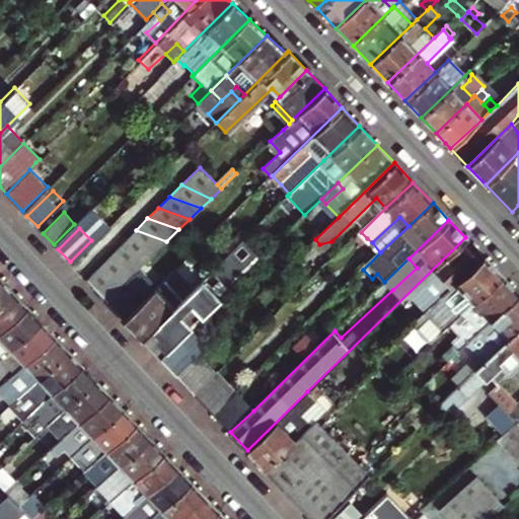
[(136,230),(126,240),(154,252),(166,241),(136,230)]
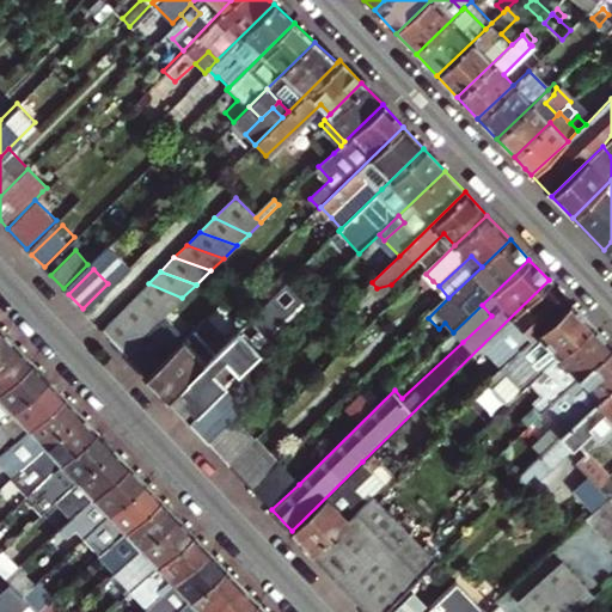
[(426,274),(418,280),(426,288),(433,281),(426,274)]
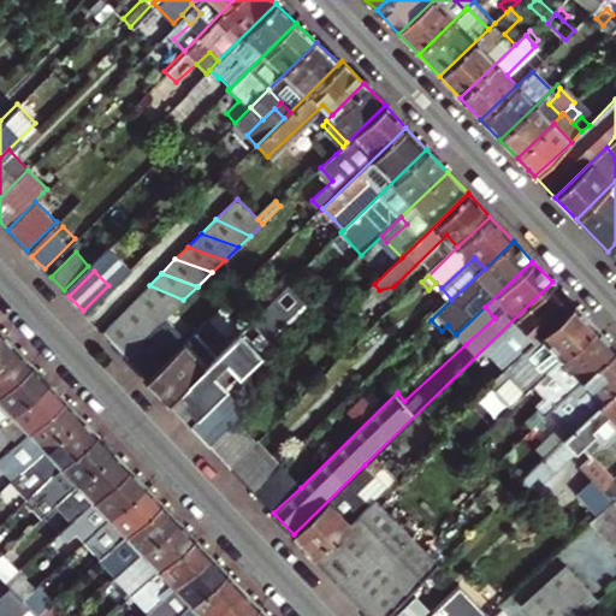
[(188,422),(214,397),(309,306),(288,283),(215,353),(166,400),(188,422)]
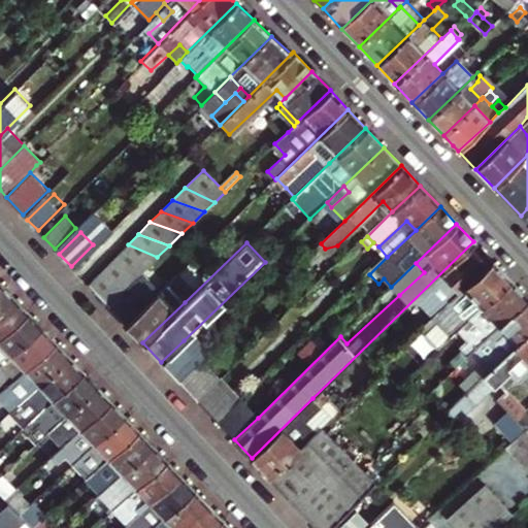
[(128,244),(118,255),(146,267),(157,257),(128,244)]
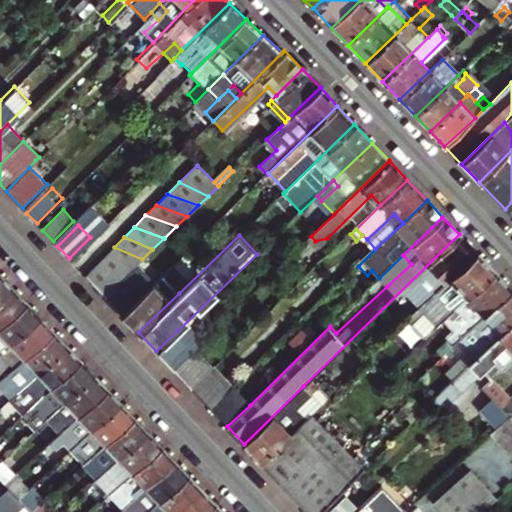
[(114,247),(103,258),(132,269),(132,268),(141,260),(142,259),(114,247)]
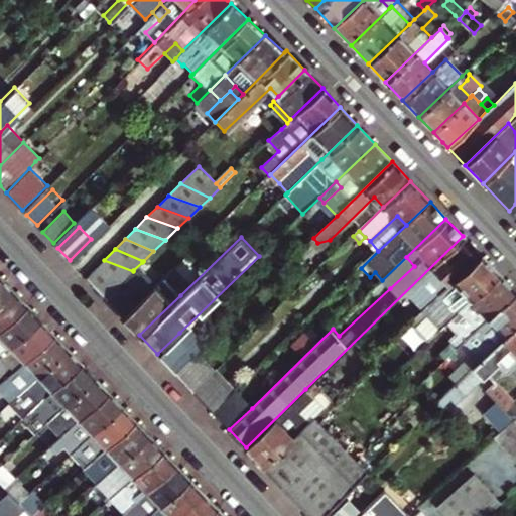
[(480,254),(409,323),(427,342),(440,330),(498,273),(480,254)]
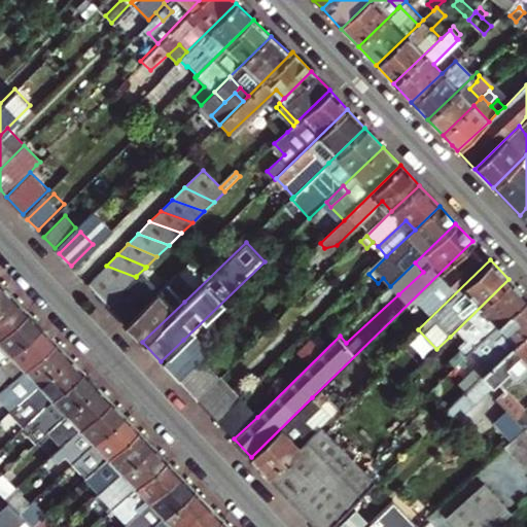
[(423,272),(415,262),(390,286),(398,294),(423,272)]
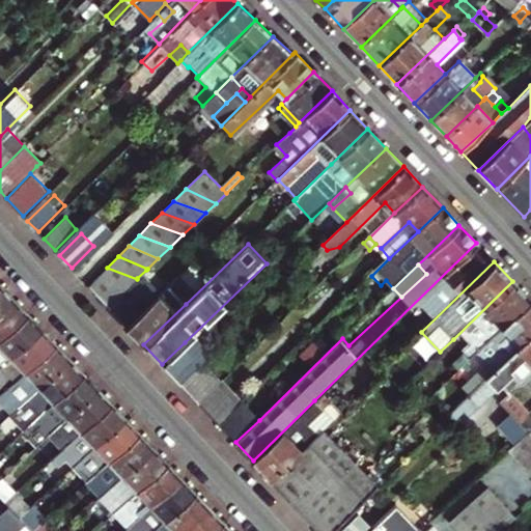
[(107,268),(96,277),(127,288),(137,279),(107,268)]
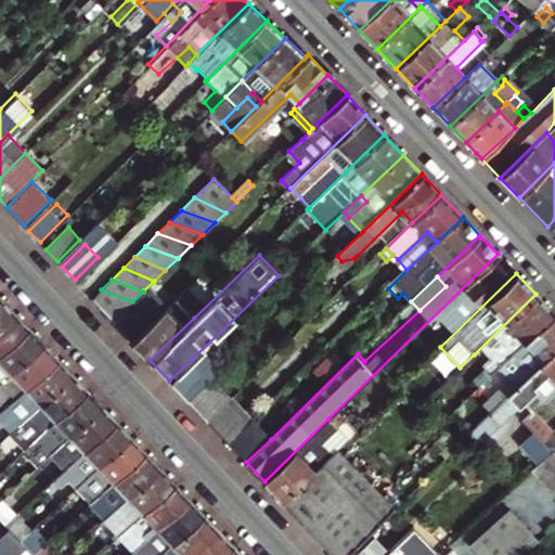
[(92,298),(113,320),(132,301),(101,289),(92,298)]
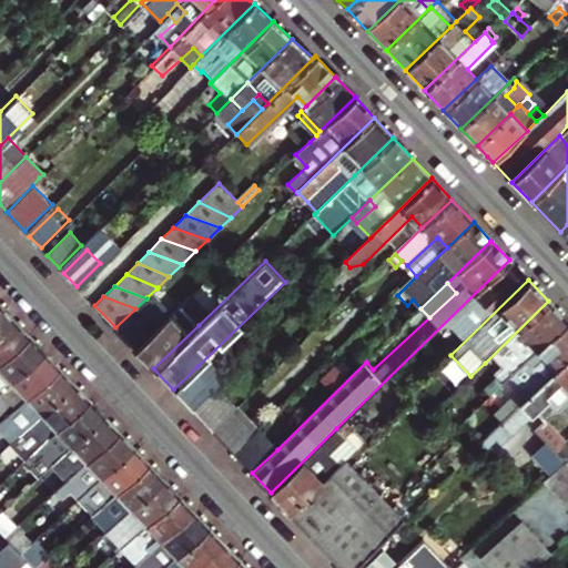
[(135,348),(166,318),(156,308),(146,297),(146,298),(135,308),(115,327),(135,348)]
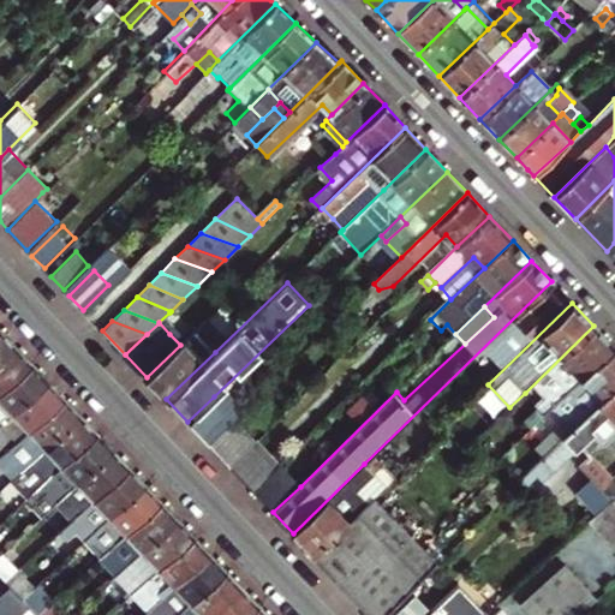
[(569,392),(614,347),(593,326),(525,393),(545,415),(555,405),(569,392)]
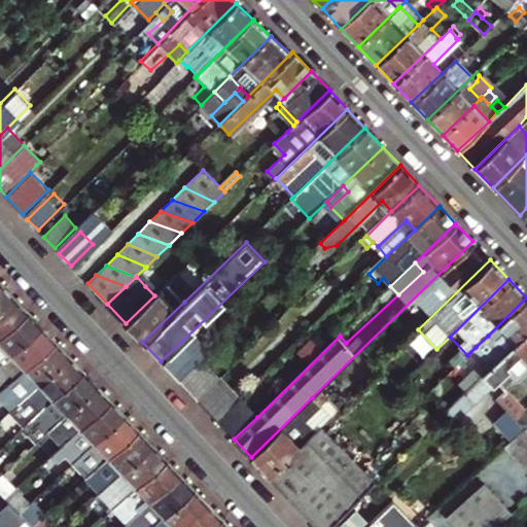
[(0,281),(0,309),(14,295),(1,281),(0,281)]
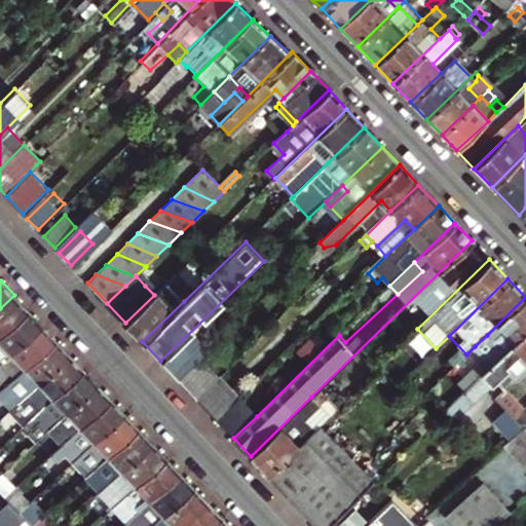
[(125,323),(142,341),(184,301),(166,284),(154,295),(125,323)]
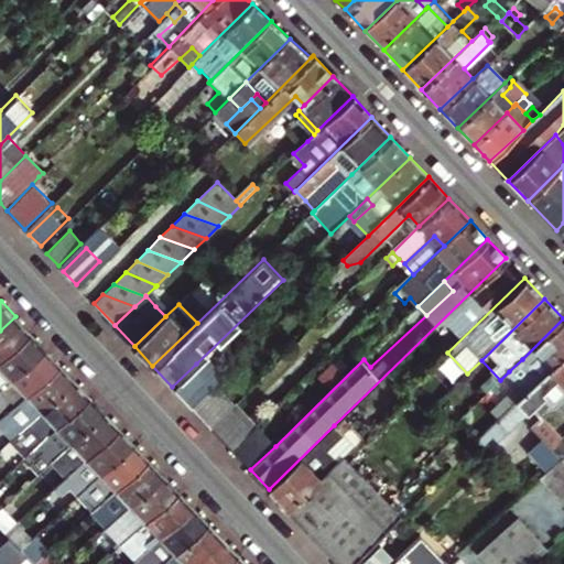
[(0,361),(31,332),(15,316),(0,331),(0,361)]
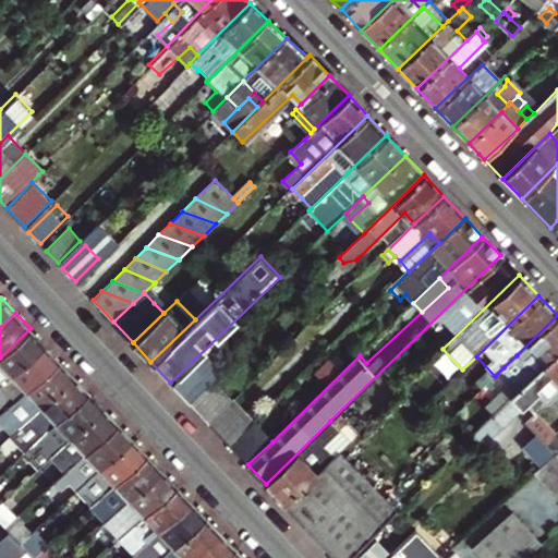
[(557,351),(557,315),(517,355),(526,366),(514,378),(516,378),(522,387),(557,351)]
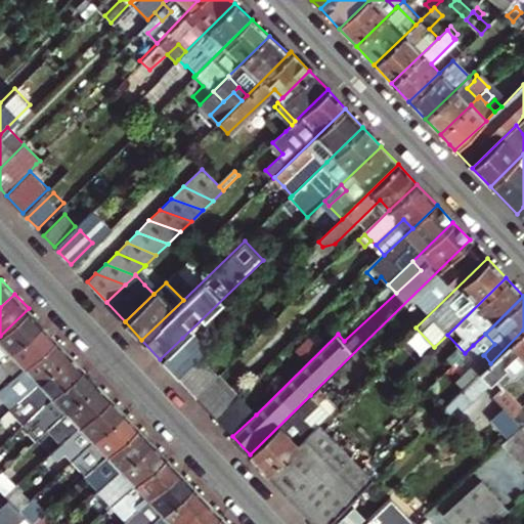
[(0,364),(43,323),(29,308),(0,336),(0,364)]
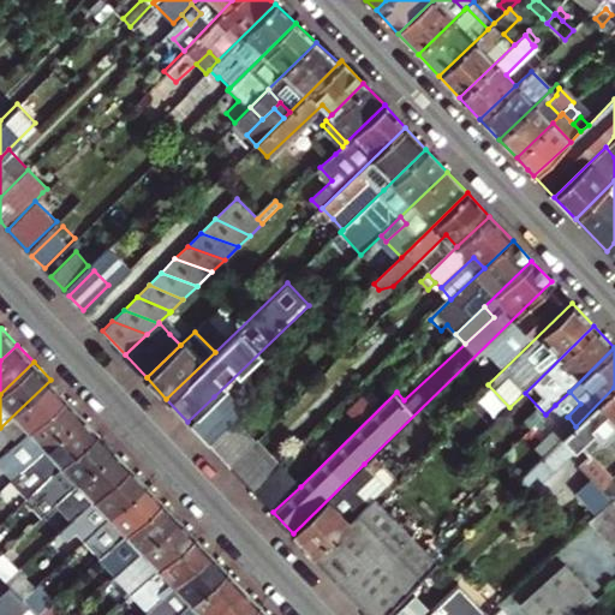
[(16,446),(66,396),(51,380),(0,428),(0,448),(10,440),(16,446)]
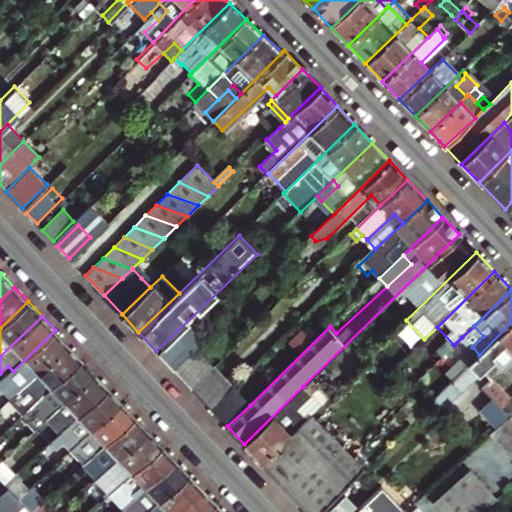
[(511,322),(479,355),(432,400),(438,406),(477,368),(482,373),(493,362),(502,371),(511,360),(511,322)]
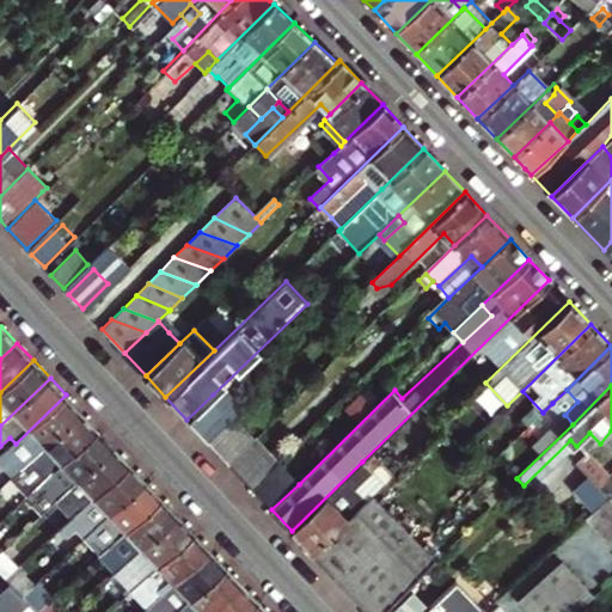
[(577,402),(567,390),(552,403),(564,415),(577,402)]
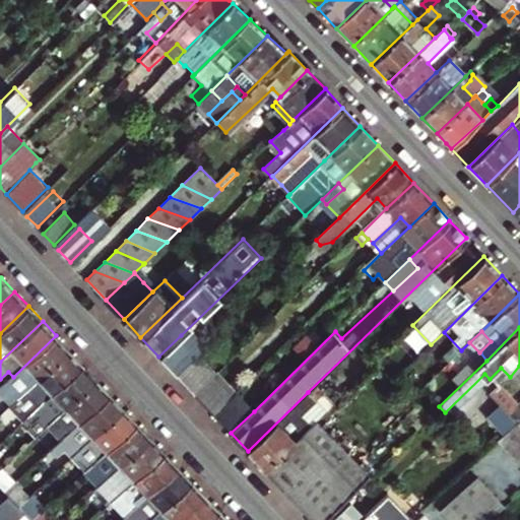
[(38,380),(69,350),(56,335),(13,377),(26,391),(30,387),(38,380)]
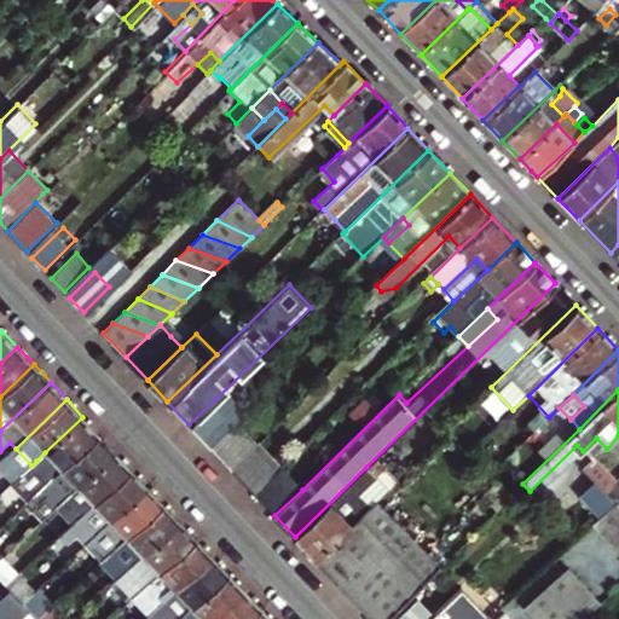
[(210,447),(236,421),(215,399),(189,424),(210,447)]
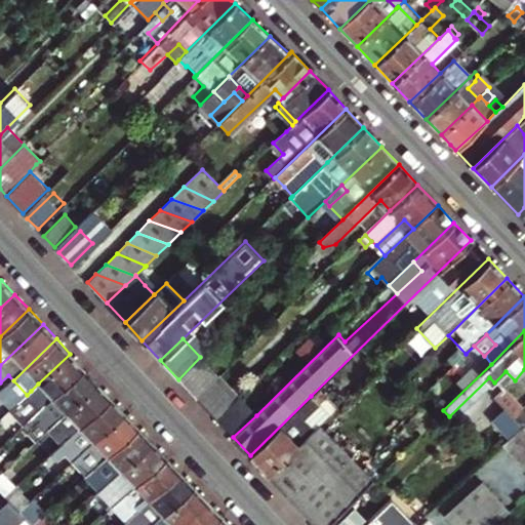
[(70,354),(38,384),(51,397),(83,367),(77,361),(70,354)]
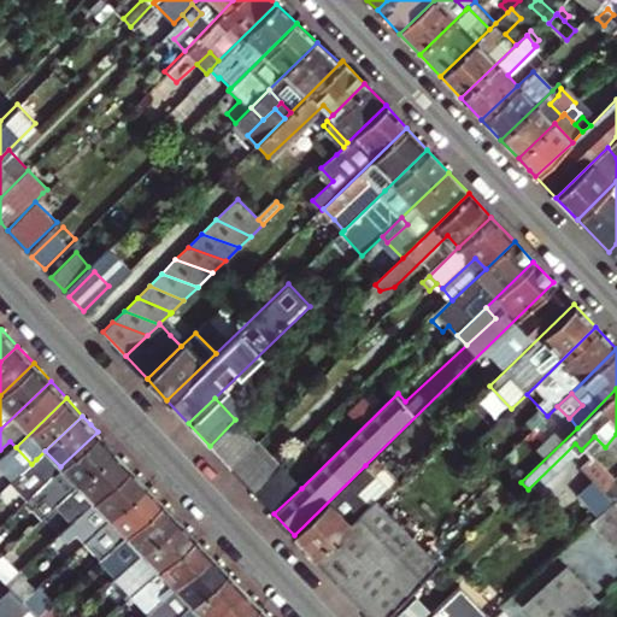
[(577,428),(570,418),(513,475),(521,482),(577,428)]
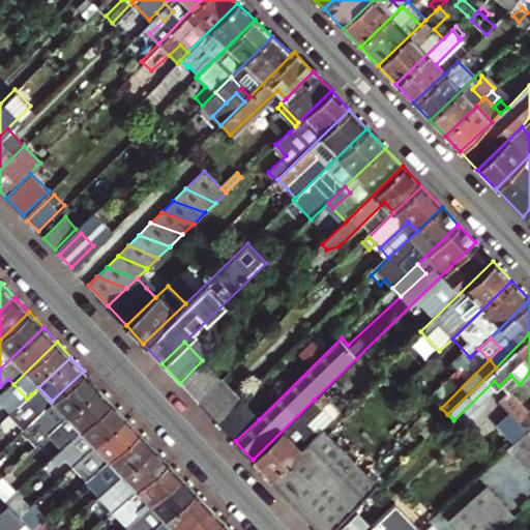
[(180,383),(198,401),(219,379),(202,360),(180,383)]
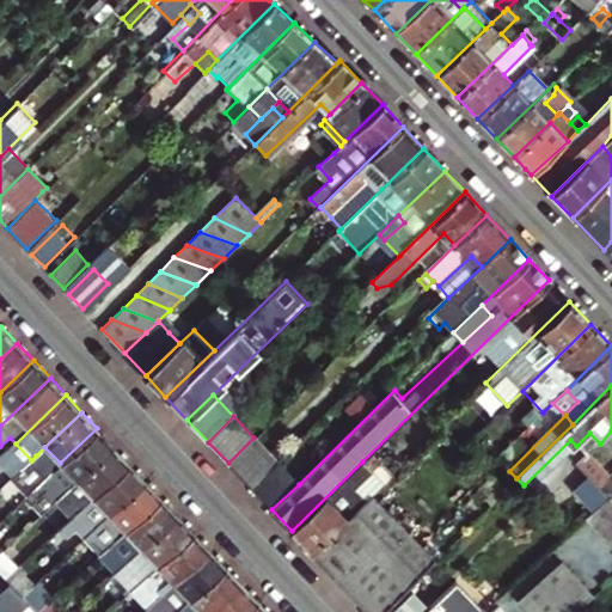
[(55,501),(114,446),(97,428),(60,463),(24,497),(41,515),(55,501)]
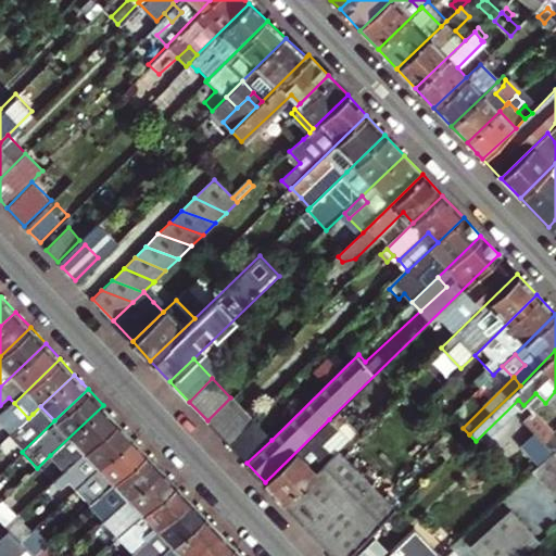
[(227,442),(251,418),(231,397),(230,397),(207,420),(227,442)]
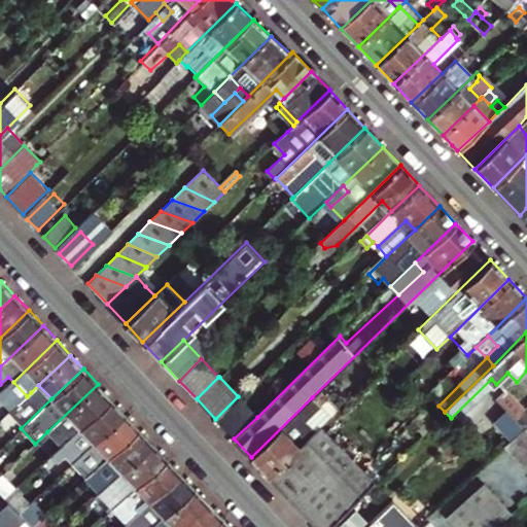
[(27,396),(13,382),(0,393),(0,401),(3,406),(9,399),(16,407),(27,396)]
